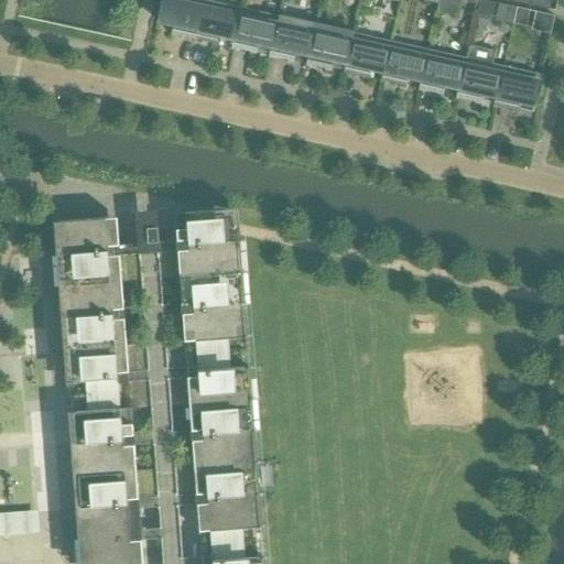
[(193,42),(194,42),(203,0),(159,0),(156,11),(161,12),(159,22),(160,22),(173,24),(171,38),(177,39),(177,36),(193,40),(193,42)]
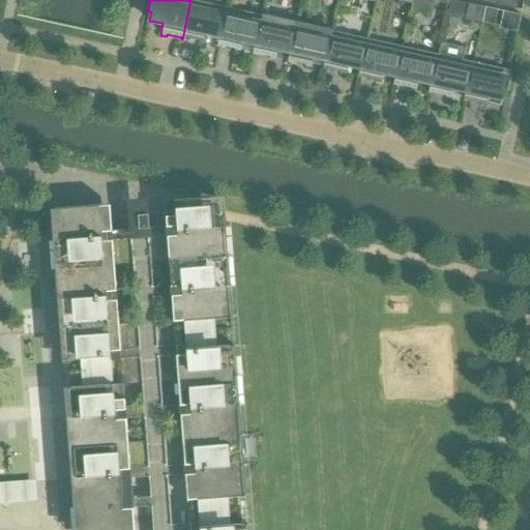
[(207,33),(219,35),(219,36),(227,7),(194,0),(190,0),(182,39),(183,40),(184,37),(199,40),(199,43),(204,45),(207,33)]
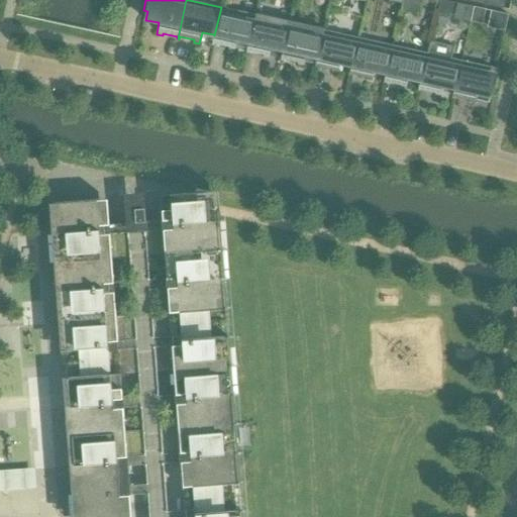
[(503,0),(489,0),(488,5),(503,8),(505,0),(503,0)]
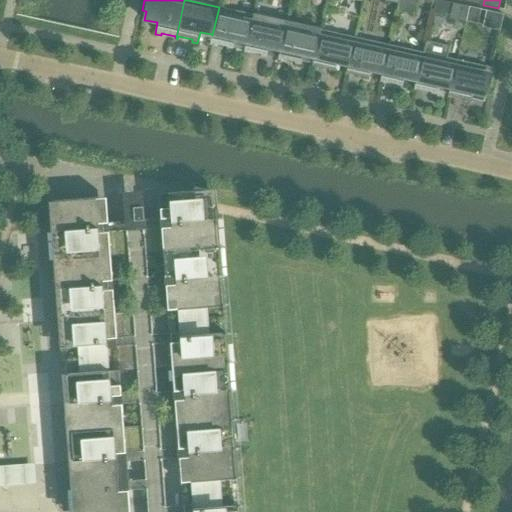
[(465,22),(469,7),(454,4),(451,19),(465,22)]
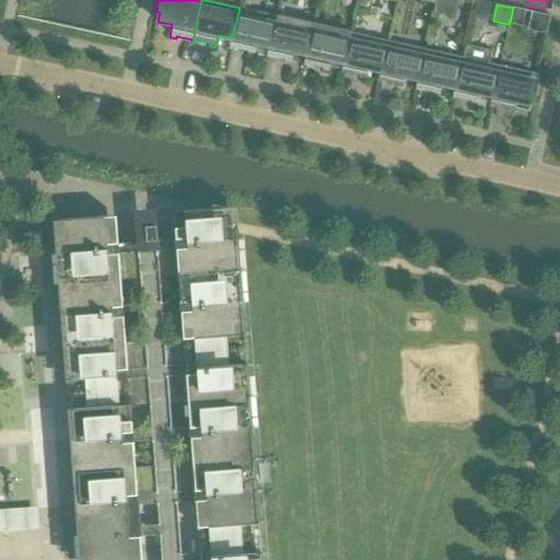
[(255,50),(267,54),(269,46),(277,16),(240,8),(232,38),(232,37),(229,50),(231,50),(232,48),(247,51),(247,54),(253,56),(255,50)]
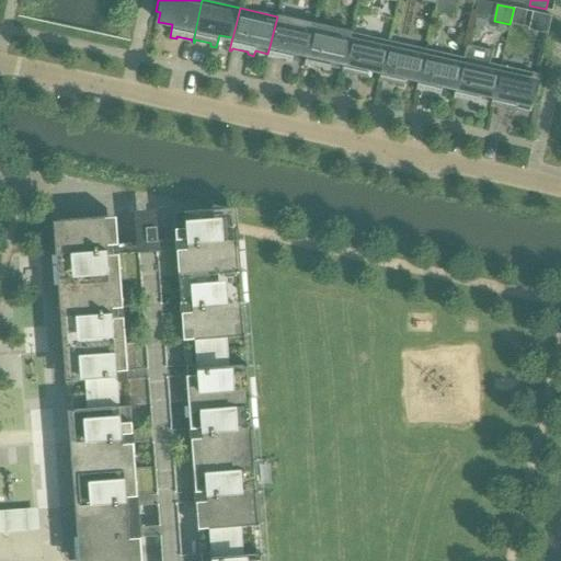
[(294,52),(307,55),(315,24),(277,16),(270,46),(267,54),(266,58),(268,59),(270,56),(285,60),(285,63),(290,64),(294,52)]
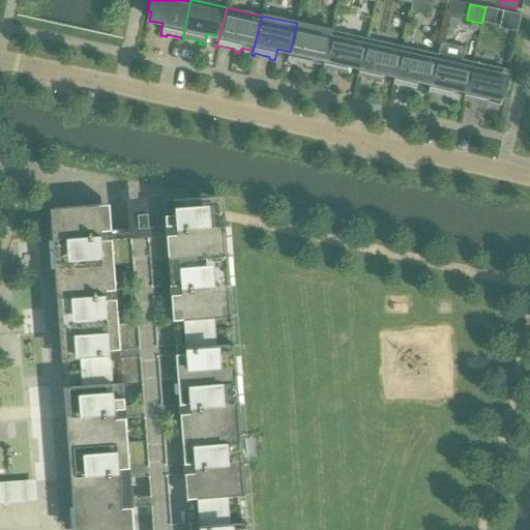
[(311,63),(323,66),(325,59),(332,31),(297,23),(290,52),(287,63),(289,63),(290,61),(304,64),(304,66),(310,68),(311,63)]
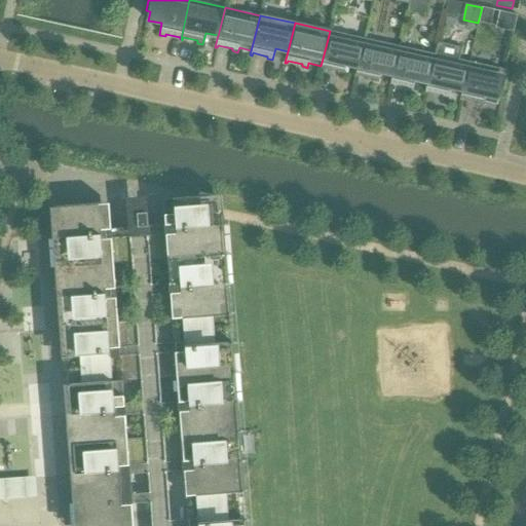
[(345,64),(358,67),(365,38),(330,31),(323,59),(321,66),(320,70),(322,71),(323,68),(337,72),(337,74),(342,75),(345,64)]
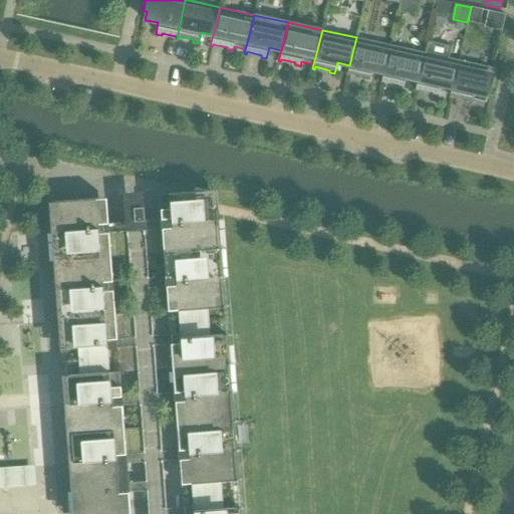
[(371,69),(383,72),(391,45),(356,37),(349,65),(346,76),(348,76),(349,74),(363,77),(363,79),(368,81),(371,69)]
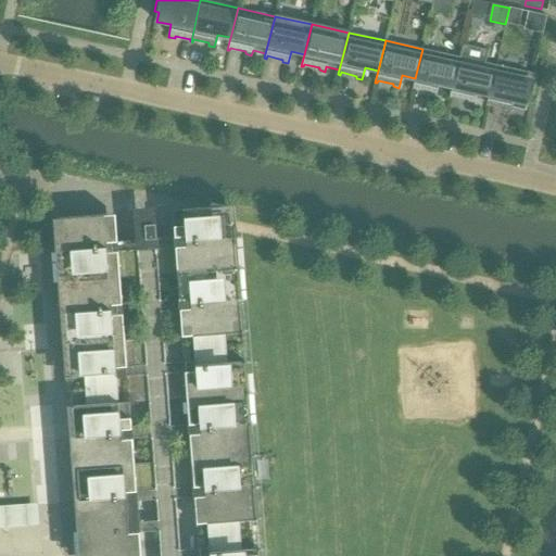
[(476,92),(489,95),(496,65),(484,62),(488,49),(462,43),(459,57),(452,87),(449,99),(451,100),(452,97),(467,100),(466,103),(472,104),(476,92)]
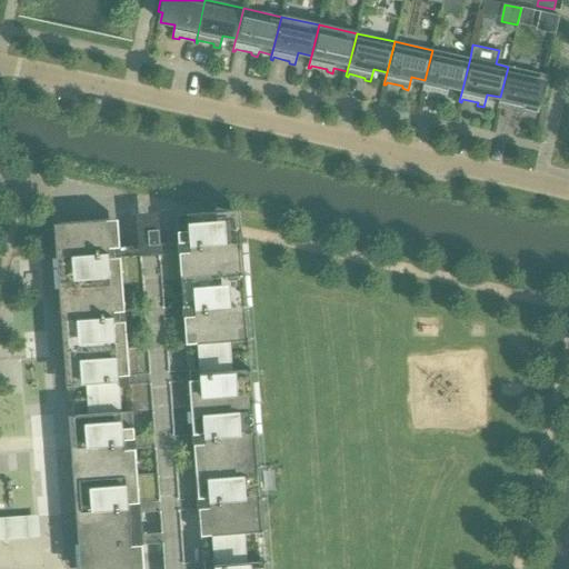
[(449,86),(462,89),(470,58),(432,50),(425,80),(421,92),(423,93),(425,91),(440,95),(440,97),(446,98),(449,86)]
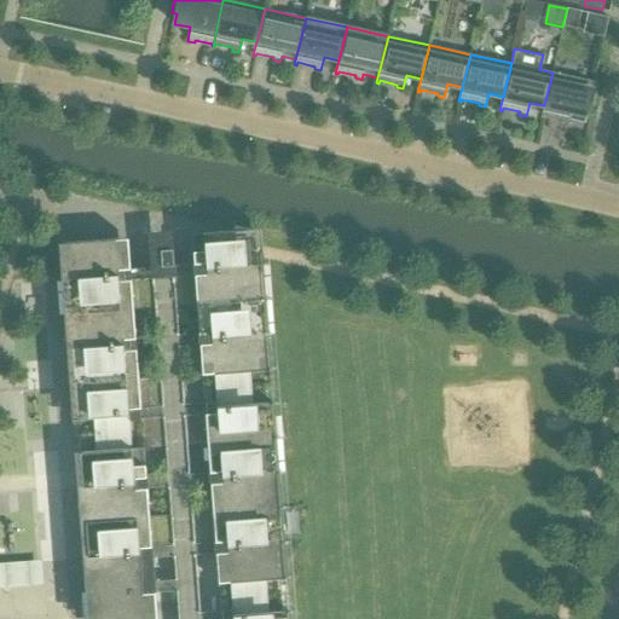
[(544,105),(541,120),(543,120),(544,117),(561,121),(560,123),(567,126),(571,111),(584,115),(586,116),(589,105),(593,106),(599,82),(553,73),(544,105)]
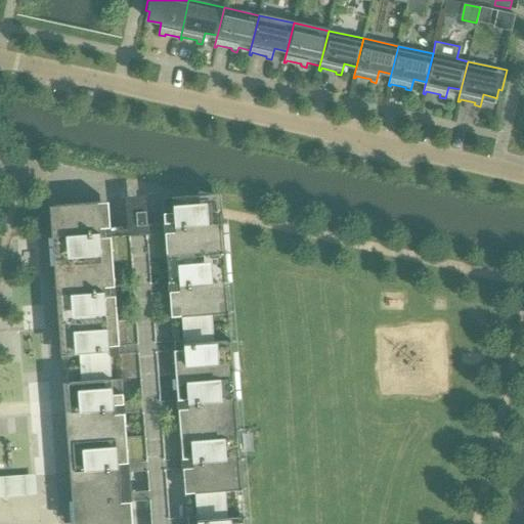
[(57,306),(62,305),(70,402),(64,403),(67,424),(72,423),(75,462),(70,462),(71,482),(77,482),(80,523),(132,523),(131,501),(121,501),(118,465),(127,465),(128,469),(183,465),(183,461),(192,460),(192,467),(183,468),(185,493),(194,493),(197,523),(246,523),(246,517),(239,517),(236,470),(242,469),(232,341),(226,341),(223,293),(228,293),(222,215),(222,208),(221,199),(221,193),(212,194),(199,191),(198,195),(162,198),(163,202),(165,227),(146,228),(145,212),(128,213),(127,213),(128,229),(111,231),(108,202),(50,207),(54,267),(59,266),(60,285),(56,286),(57,306)]
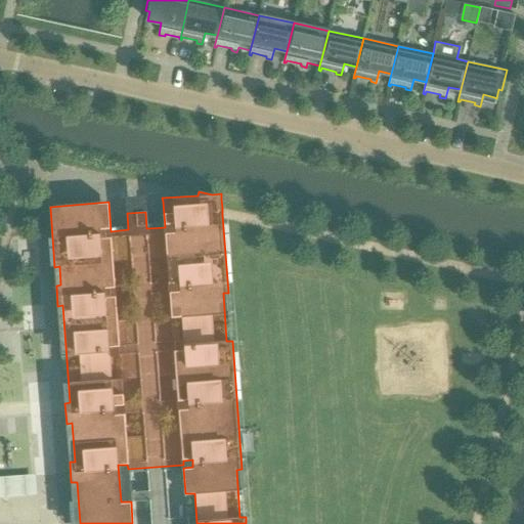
[(4,479),(5,495),(26,493),(25,477),(4,479)]
